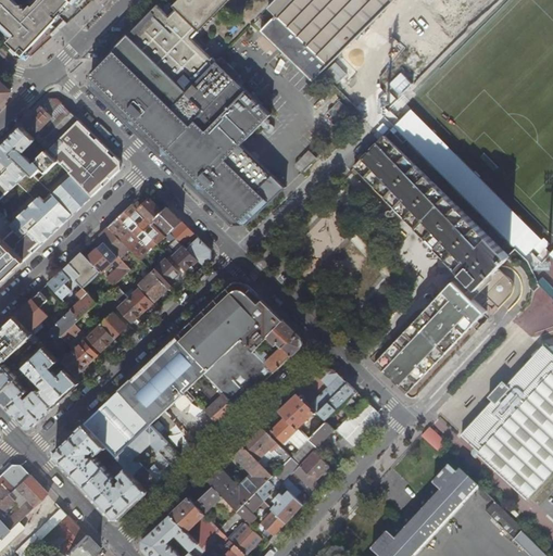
[(20,48),(24,51),(44,32),(37,25),(39,23),(30,15),(25,22),(22,19),(27,12),(26,12),(24,13),(22,11),(22,8),(19,8),(19,5),(15,5),(10,0),(0,0),(0,29),(9,38),(7,39),(4,41),(15,51),(20,48)]
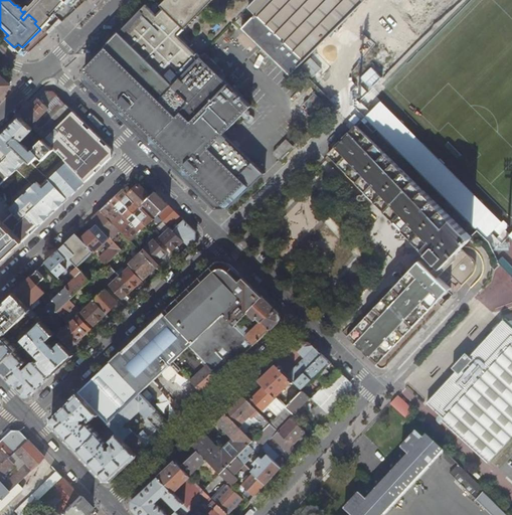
[(23,20),(28,14),(38,2),(35,0),(31,5),(25,11),(20,17),(23,20)]
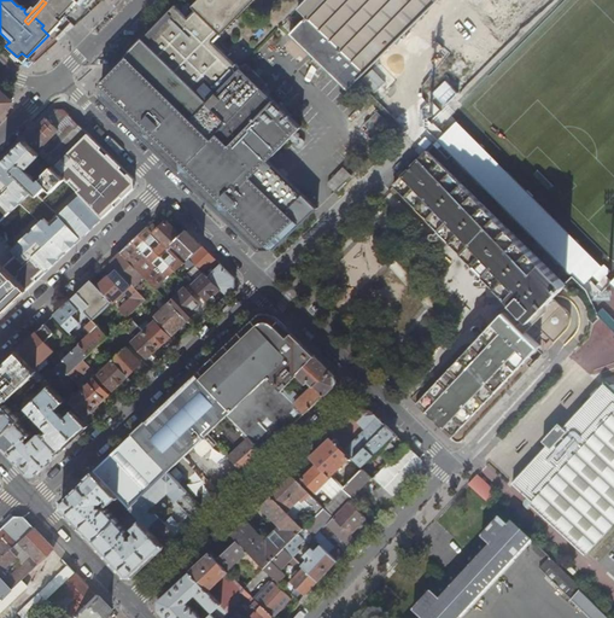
[(42,0),(46,3),(60,16),(76,0),(80,5),(85,0),(42,0)]
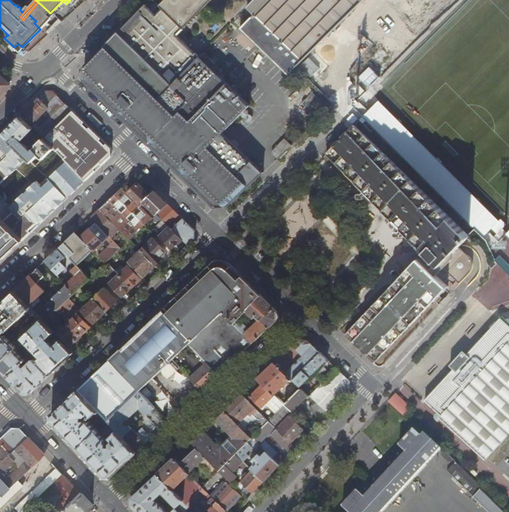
[(168,0),(154,15),(143,4),(115,32),(139,55),(176,91),(234,147),(193,188),(209,204),(212,207),(225,207),(260,172),(220,133),(247,105),(175,35),(209,0),(250,0),(244,7),(251,14),(238,27),(258,48),(264,54),(285,74),(293,67),(360,0),(168,0)]
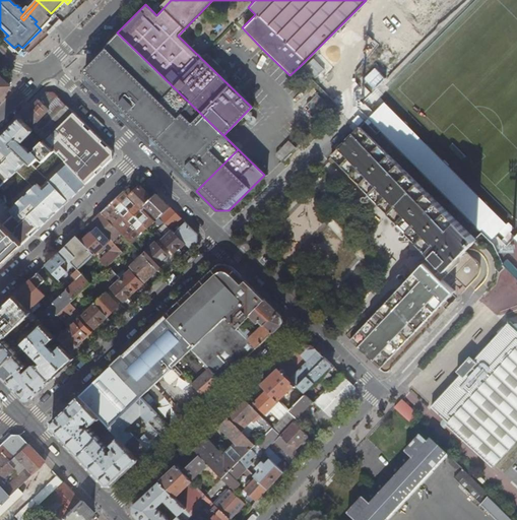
[(35,23),(41,29),(53,15),(51,13),(39,2),(28,14),(37,21),(35,23)]
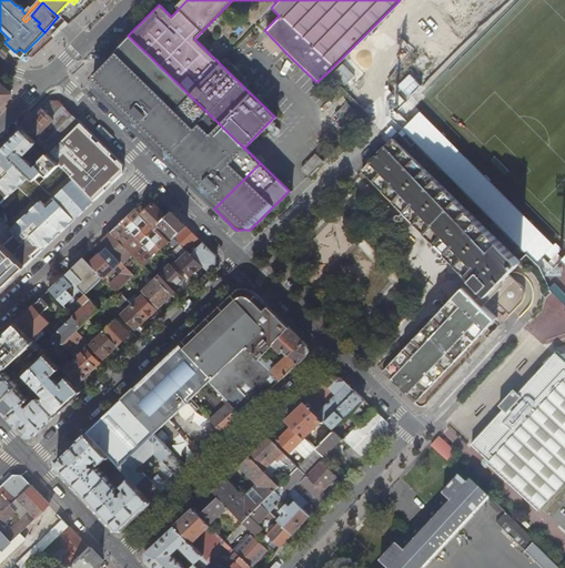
[(0,33),(7,40),(9,39),(0,30),(0,33)]
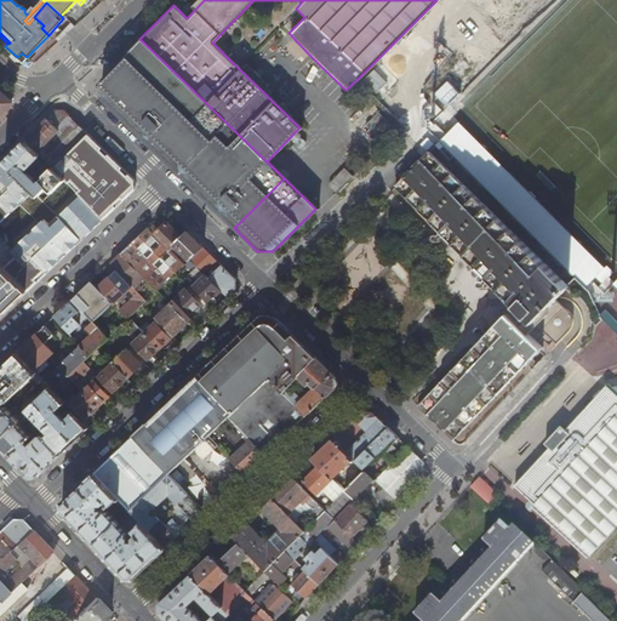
[(149,142),(150,146),(205,200),(211,201),(216,206),(217,205),(223,211),(222,212),(227,217),(228,222),(234,228),(284,178),(213,110),(169,67),(140,39),(100,83),(100,97),(129,125),(132,126),(138,131),(140,129),(146,135),(143,137),(149,142)]
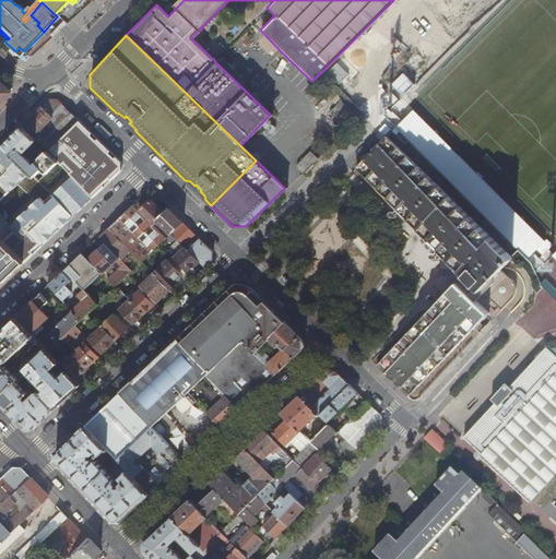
[(465,162),(488,140),(430,83),(420,93),(406,105),(465,162)]
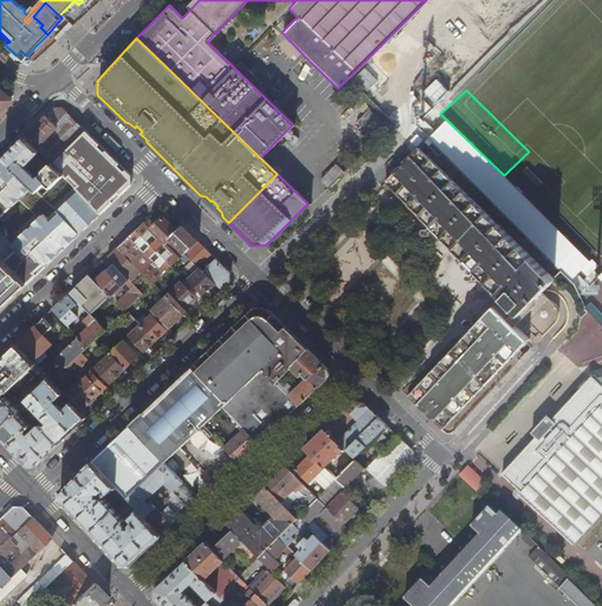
[(45,142),(37,152),(49,163),(50,163),(83,130),(59,108),(51,108),(44,115),(56,127),(43,140),(45,142)]
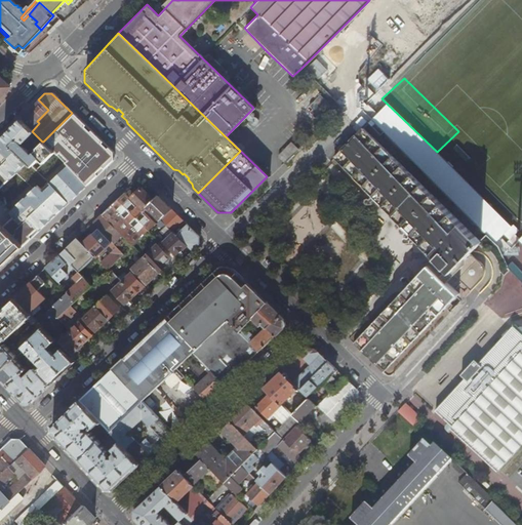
[(329,106),(318,94),(307,106),(310,109),(307,112),(315,120),(329,106)]
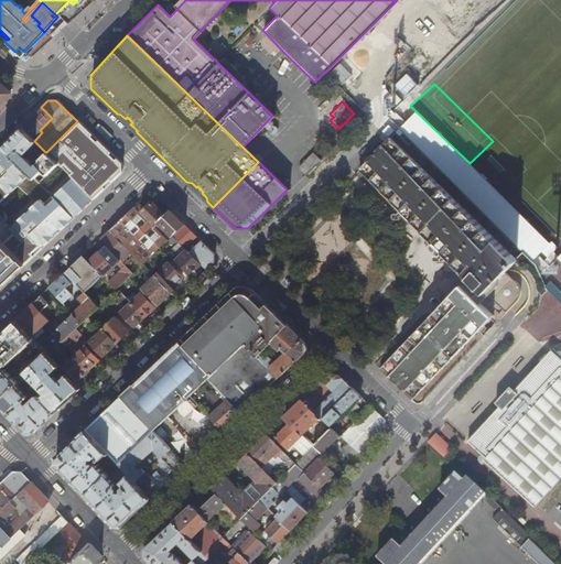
[(52,118),(41,107),(21,128),(34,141),(42,132),(40,130),(52,118)]
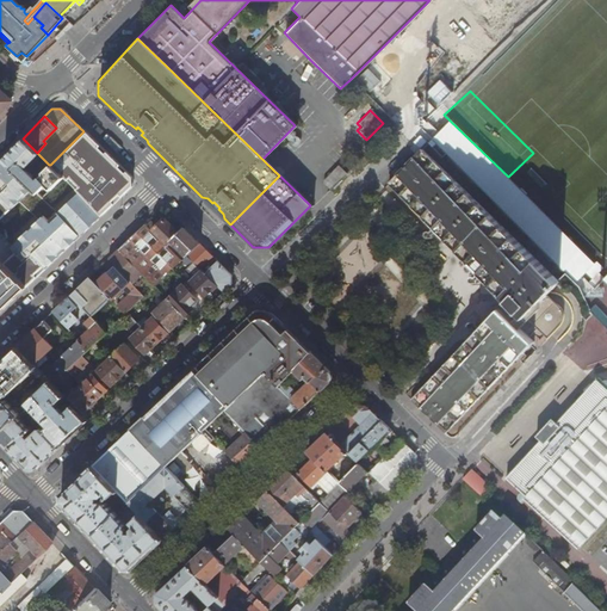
[(130,124),(127,123),(147,143),(148,143),(147,140),(141,135),(143,133),(137,127),(136,129),(130,124)]
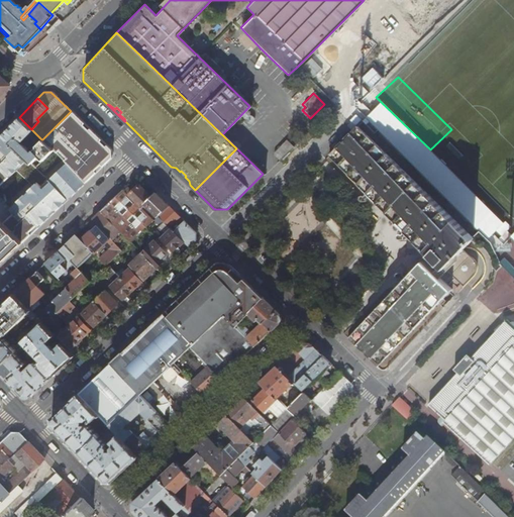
[(19,141),(31,129),(19,117),(1,135),(34,168),(52,149),(42,139),(41,139),(35,145),(36,146),(32,149),(32,151),(28,151),(28,147),(23,143),(22,144),(19,141)]
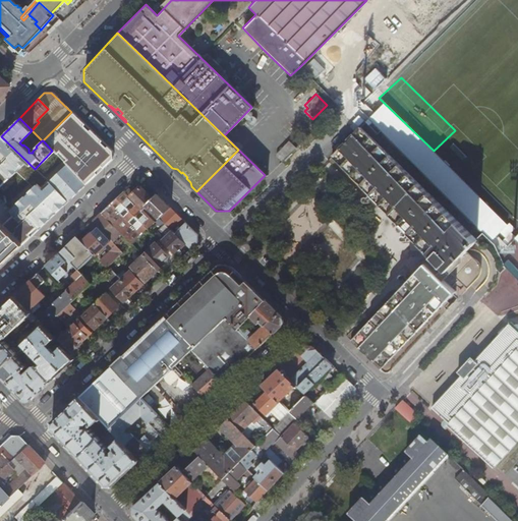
[(349,339),(380,368),(454,290),(450,287),(447,283),(454,276),(458,271),(463,276),(464,277),(465,277),(467,277),(468,277),(470,276),(471,275),(472,274),(473,273),(474,272),(474,270),(474,269),(474,268),(473,266),(473,265),(468,261),(471,257),(482,246),(359,126),(330,156),(434,256),(426,264),(424,261),(410,276),(407,273),(400,273),(399,274),(398,275),(398,276),(399,277),(400,278),(402,278),(405,281),(349,339)]
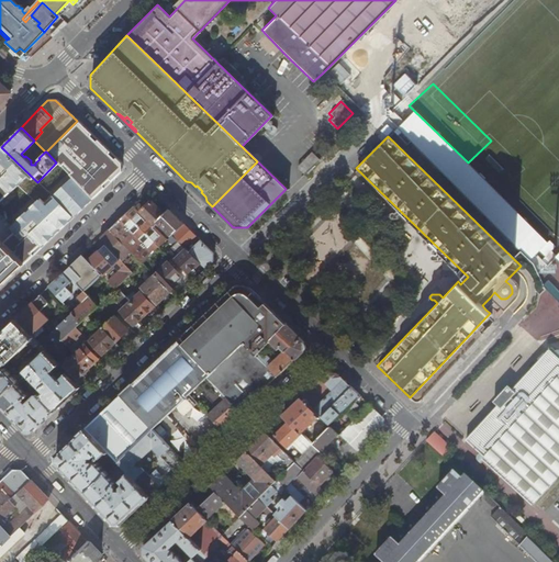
[(332,144),(327,138),(315,150),(320,155),(332,144)]
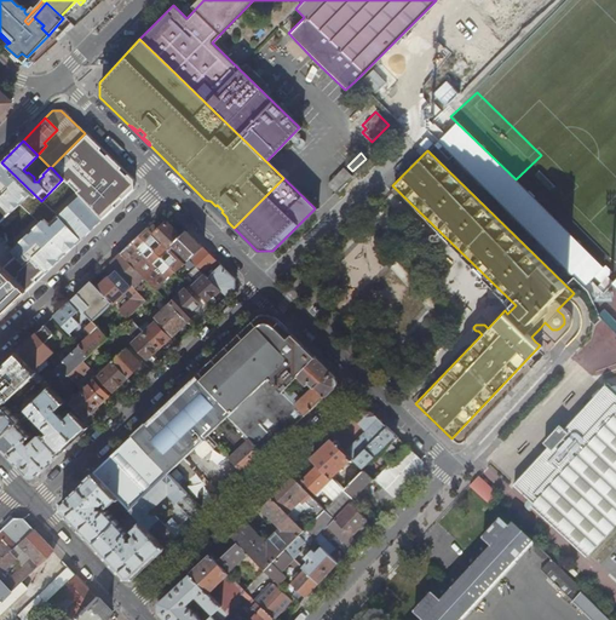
[(615,263),(615,227),(541,155),(516,179),(611,269),(615,263)]
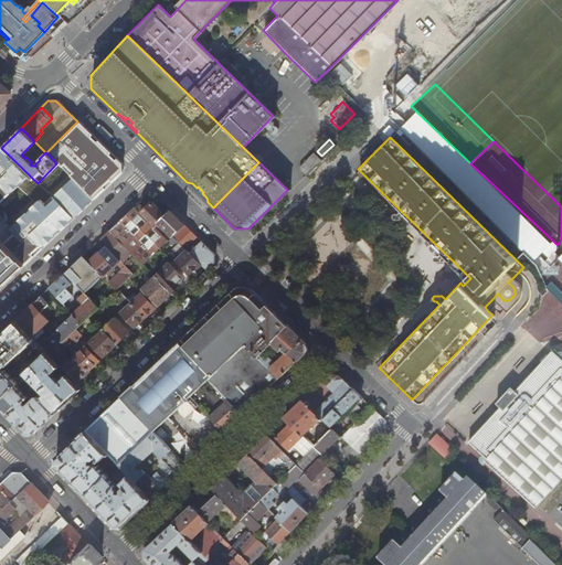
[(38,183),(1,148),(0,149),(0,171),(25,196),(38,183)]
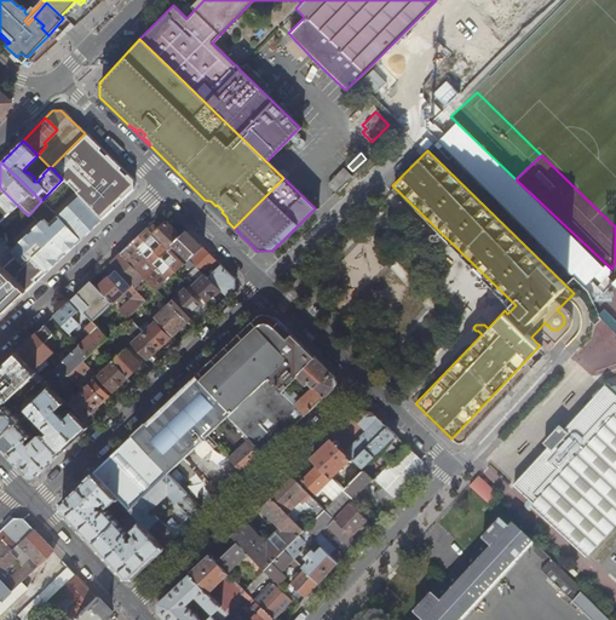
[(326,183),(326,185),(332,190),(347,174),(341,168),(326,183)]
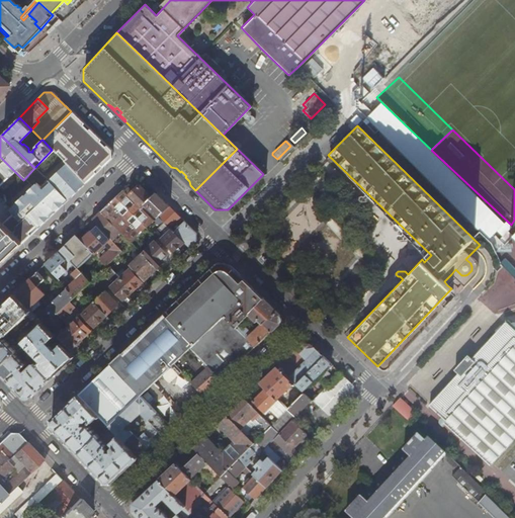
[(176,168),(171,167),(188,183),(190,185),(189,181),(185,177),(186,176),(181,171),(180,172),(176,168)]
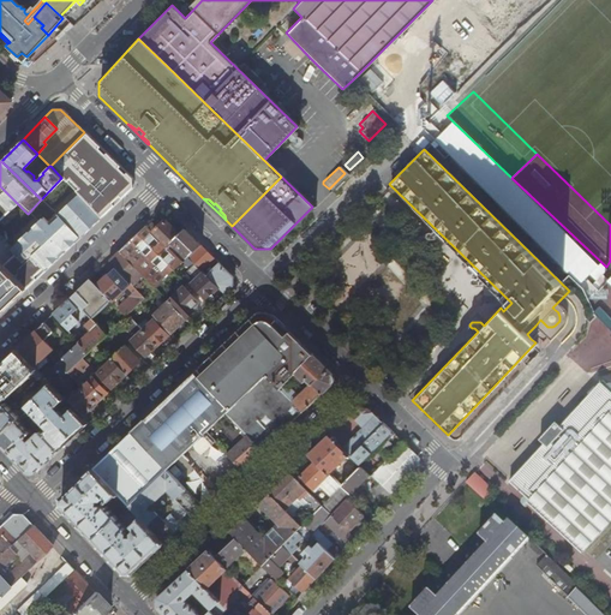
[(147,226),(166,246),(171,242),(179,250),(181,252),(186,257),(199,244),(183,228),(178,234),(162,220),(155,227),(150,222),(147,226)]
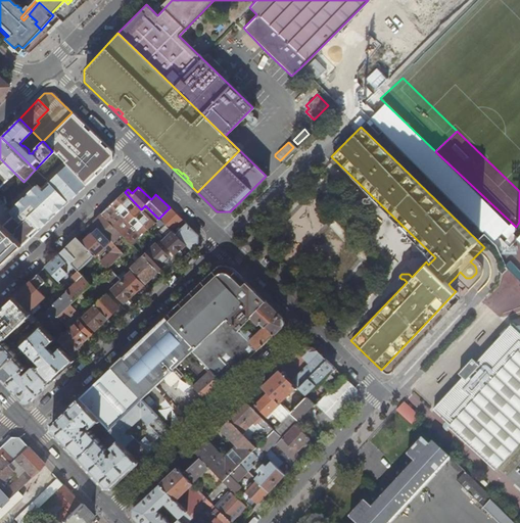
[(154,222),(150,218),(148,216),(141,209),(125,192),(123,191),(99,212),(120,234),(131,244),(154,222)]
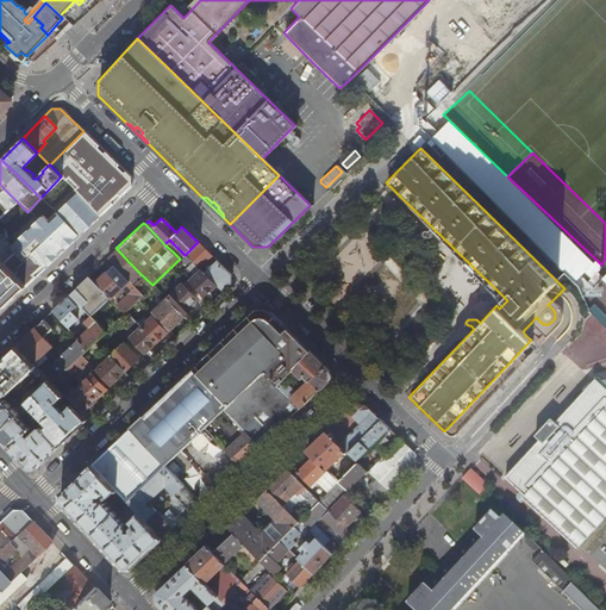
[(173,251),(177,248),(169,240),(164,244),(173,251)]
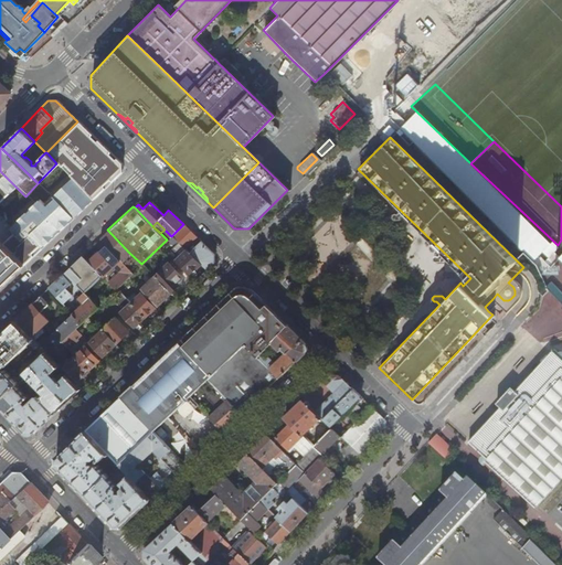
[(213,254),(183,224),(171,236),(180,245),(199,264),(204,269),(212,262),(213,254)]
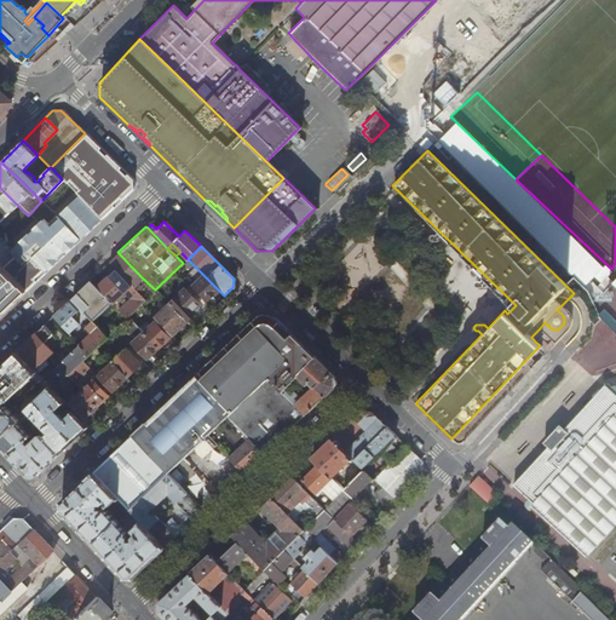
[(132,287),(142,277),(117,252),(108,262),(132,287)]
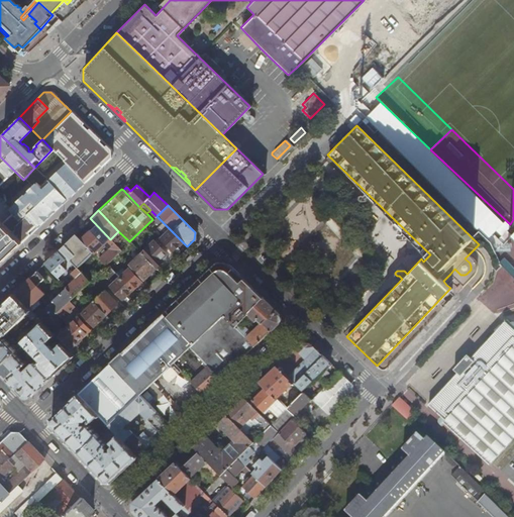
[(0,262),(21,242),(0,220),(0,262)]
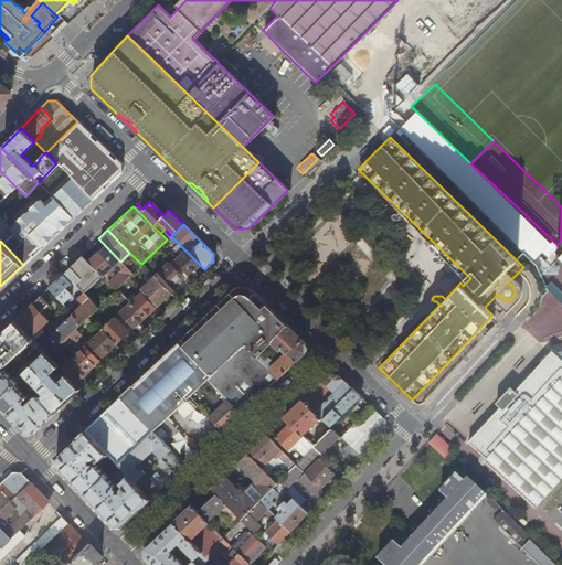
[(189,273),(199,264),(180,245),(178,247),(180,251),(175,256),(177,258),(176,259),(189,273)]
